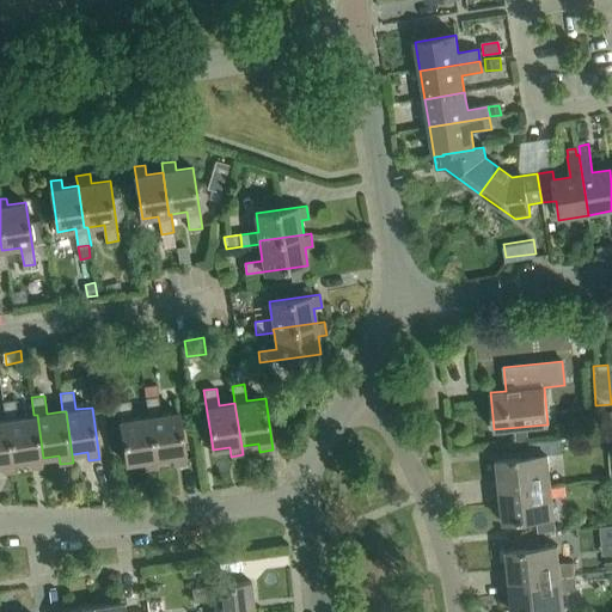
[(173,465),(187,463),(178,411),(160,415),(158,397),(147,398),(150,416),(151,416),(157,459),(172,457),(173,465)]
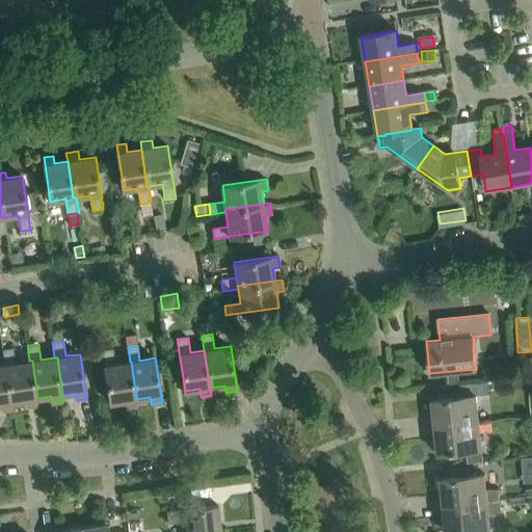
[(3,349),(5,365),(6,364),(11,402),(26,400),(27,406),(38,405),(37,398),(32,361),(29,361),(16,363),(14,347),(3,349)]
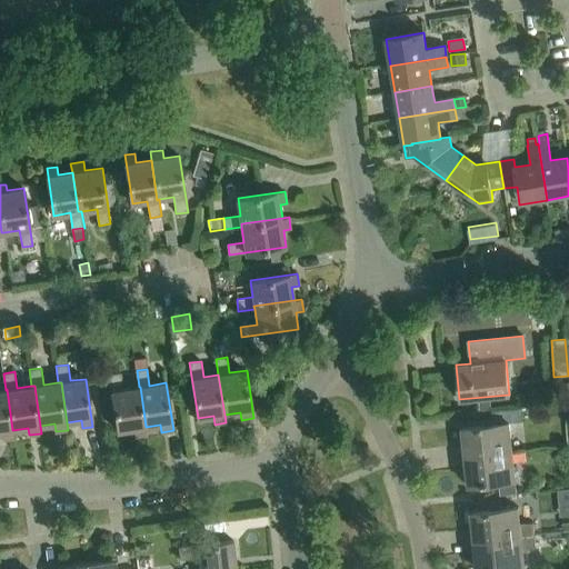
[(140,387),(139,387),(122,389),(120,372),(110,373),(118,430),(133,428),(135,437),(147,435),(146,427),(140,387)]
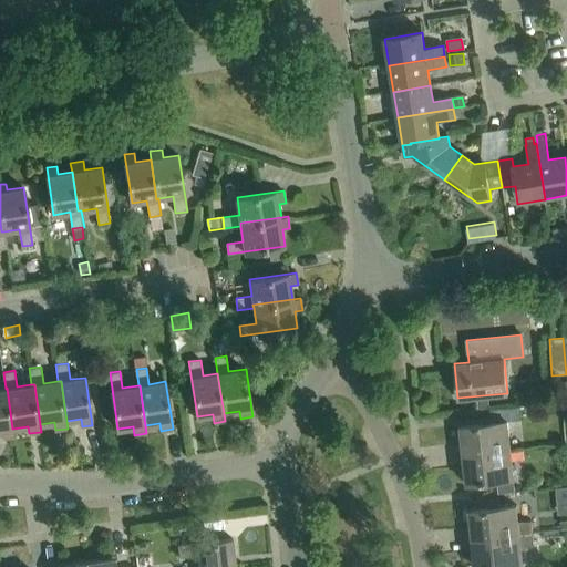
[(7,388),(6,389),(0,389),(0,430),(1,430),(2,439),(13,436),(12,429),(7,388)]
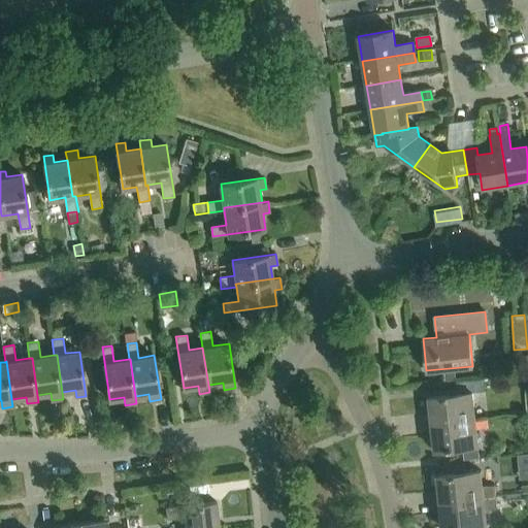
[(455,368),(443,369),(446,380),(456,378),(455,368)]
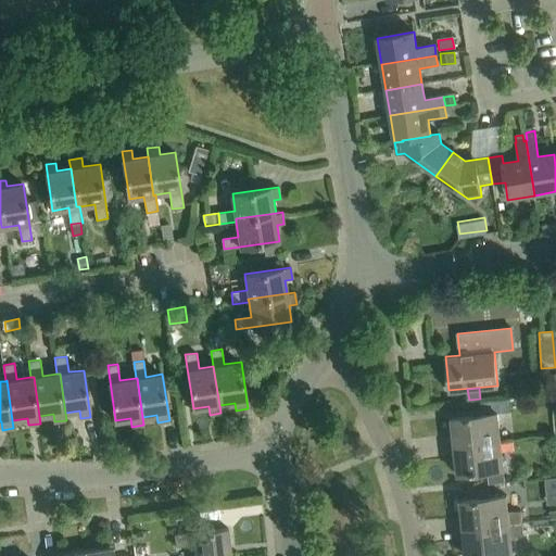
[(452,416),(454,444),(501,439),(497,412),(452,416)]
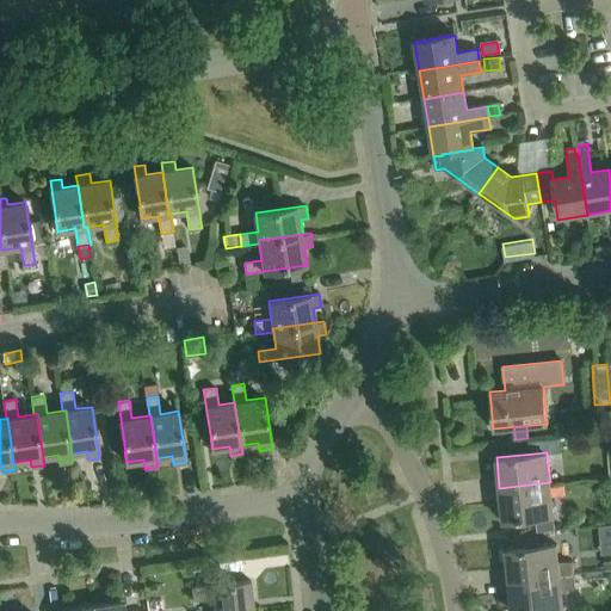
[(550,482),(499,488),(503,519),(553,514),(550,482)]
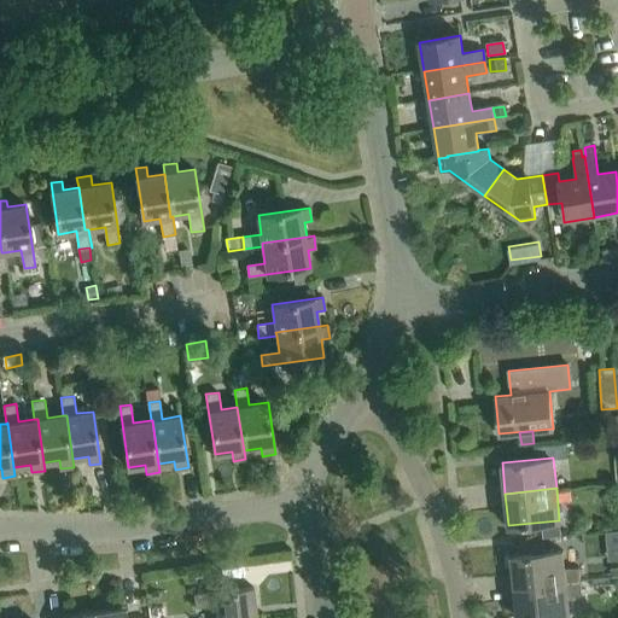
[(560,522),(542,523),(543,537),(561,536),(560,522)]
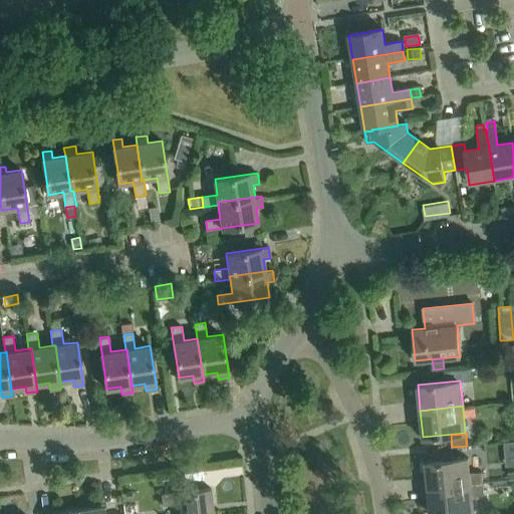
[(513,442),(504,443),(505,455),(513,454),(513,442)]
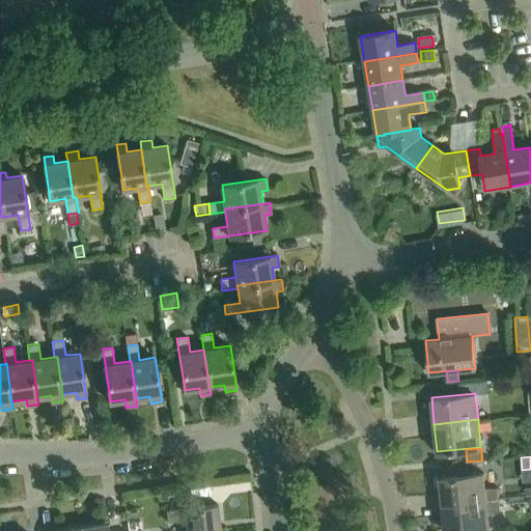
[(440,477),(442,504),(498,498),(497,488),(485,490),(483,473),(440,477)]
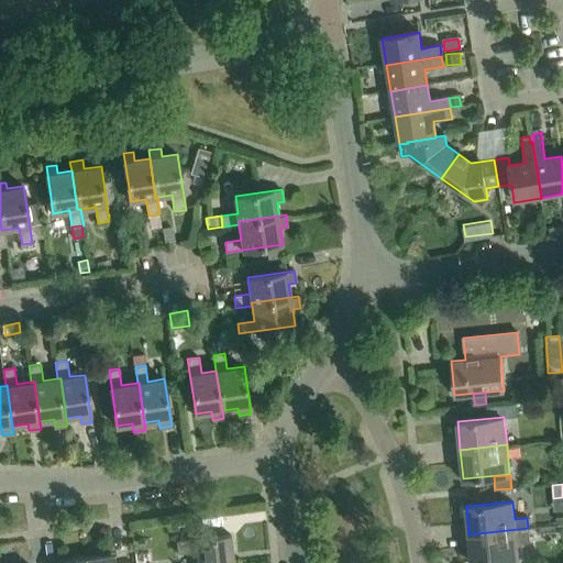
[(518,559),(517,542),(530,541),(528,528),(468,534),(472,562),(518,559)]
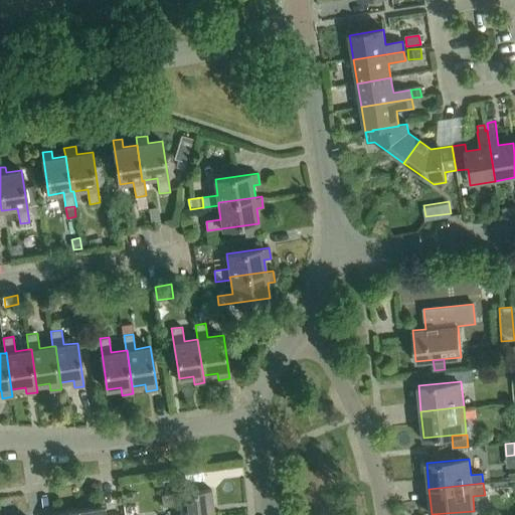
[(179,503),(180,514),(212,514),(210,489),(160,495),(161,506),(179,503)]
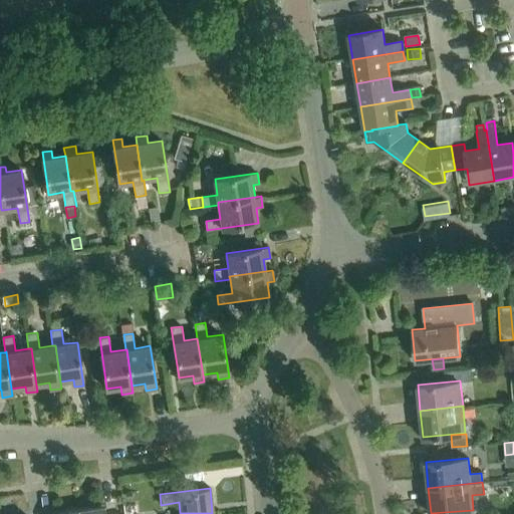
[(104,513),(103,505),(77,509),(78,513),(104,513)]
